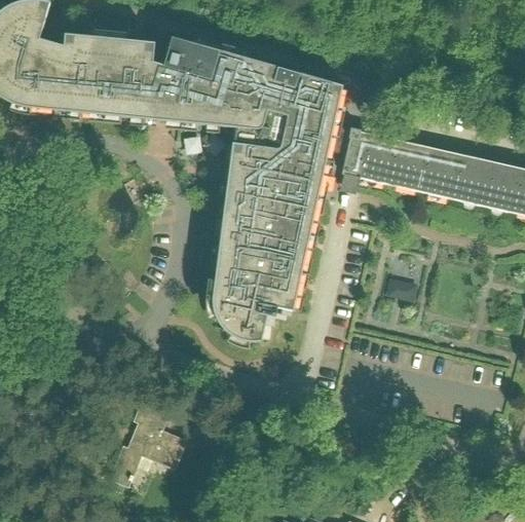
[(0,95),(2,97),(6,100),(10,102),(15,104),(20,105),(25,106),(29,107),(153,118),(184,121),(209,124),(248,135),(246,143),(232,141),(227,180),(212,296),(212,299),(212,303),(213,306),(213,309),(214,313),(216,317),(217,320),(219,323),(221,326),(223,328),(226,331),(228,333),(231,335),(234,336),(237,338),(241,339),(245,340),(248,340),(252,340),(255,340),(259,340),(262,339),(262,338),(261,338),(266,314),(266,313),(259,311),(261,302),(292,309),(293,310),(293,309),(317,196),(331,139),(348,142),(350,131),(349,131),(349,127),(334,124),(339,100),(342,84),(171,36),(171,37),(163,64),(152,61),(153,51),(154,41),(142,40),(133,39),(87,35),(77,34),(65,33),(64,44),(52,41),(39,38),(49,2),(49,1),(45,0),(22,0),(16,1),(12,3),(8,5),(4,7),(0,10),(0,95)]
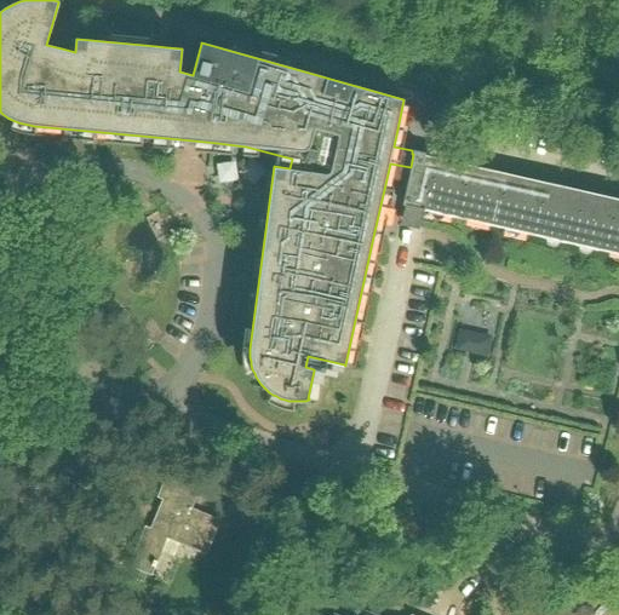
[(419,120),(430,124),(436,101),(425,97),(419,120)]
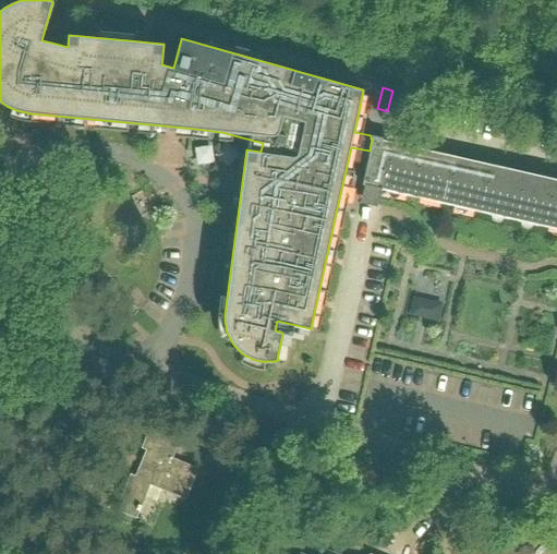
[(387,120),(401,123),(407,97),(394,94),(387,120)]
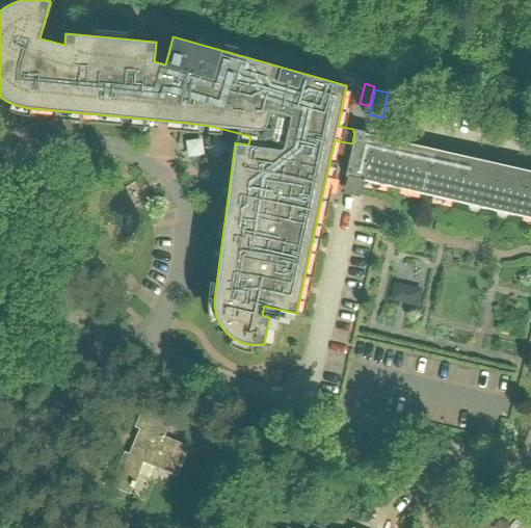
[(421,98),(418,109),(434,113),(436,102),(421,98)]
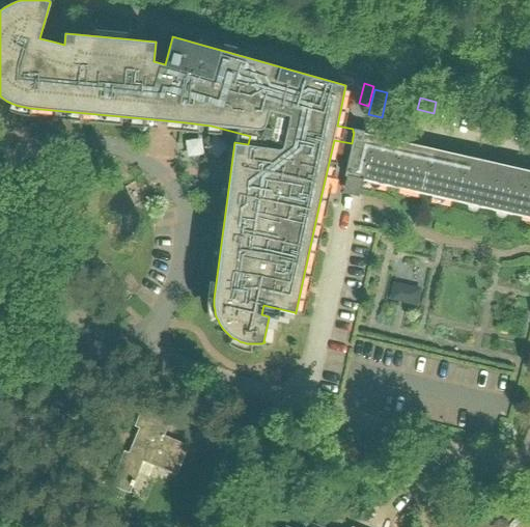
[(352,143),(342,183),(344,183),(360,186),(373,189),(375,179),(529,215),(529,169),(385,137),(385,138),(363,134),(364,130),(355,128),(354,128),(353,129),(353,132),(354,132),(352,143)]
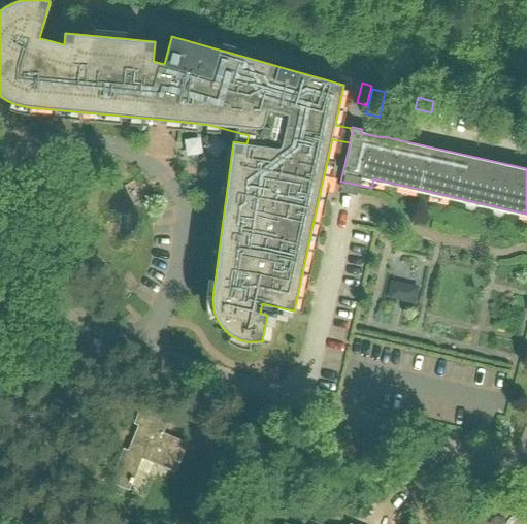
[(110,480),(127,486),(130,480),(132,481),(134,476),(132,475),(135,466),(136,466),(140,455),(174,469),(186,441),(162,431),(168,417),(140,405),(134,420),(139,422),(135,433),(134,433),(131,440),(132,440),(128,449),(124,447),(110,480)]
